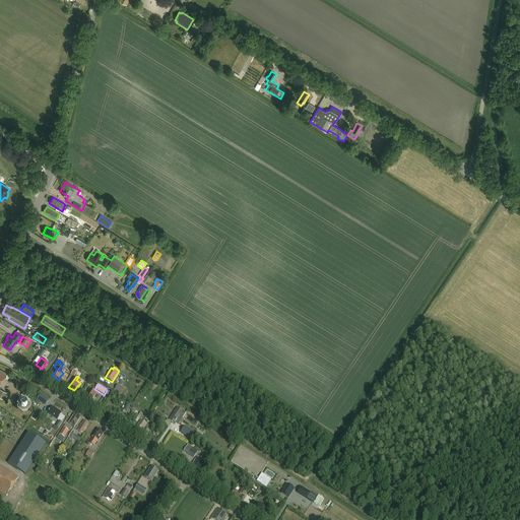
[(125,390),(118,385),(115,389),(122,394),(125,390)]
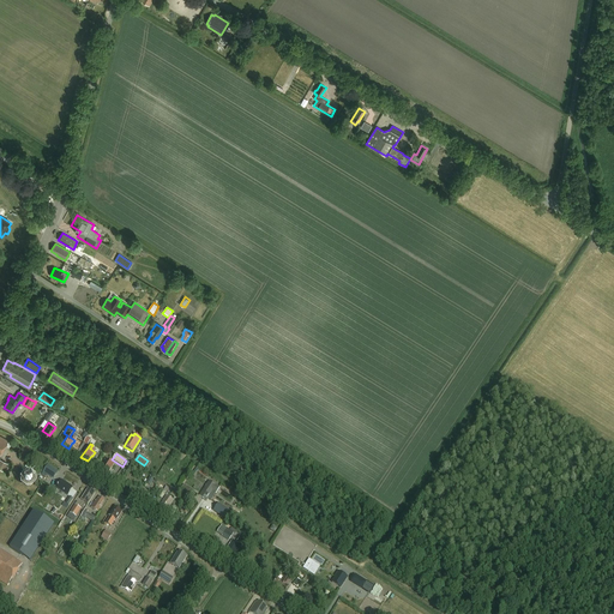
[(113,464),(107,461),(101,469),(107,474),(113,464)]
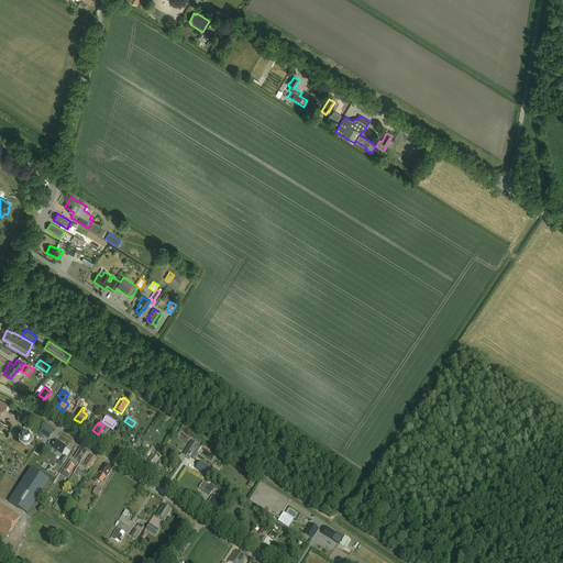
[(53,432),(43,426),(39,433),(47,440),(53,432)]
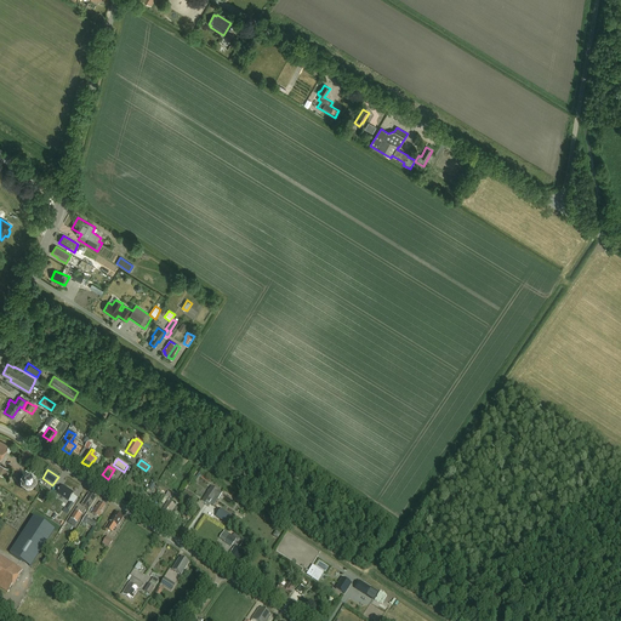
[(24,490),(24,491),(24,493),(26,494),(26,495),(27,495),(28,496),(29,496),(30,496),(32,496),(32,495),(33,495),(34,495),(34,494),(34,493),(35,493),(35,491),(35,490),(35,489),(34,488),(34,486),(33,486),(32,485),(30,485),(29,485),(28,485),(27,486),(26,486),(26,488),(24,489),(24,490)]
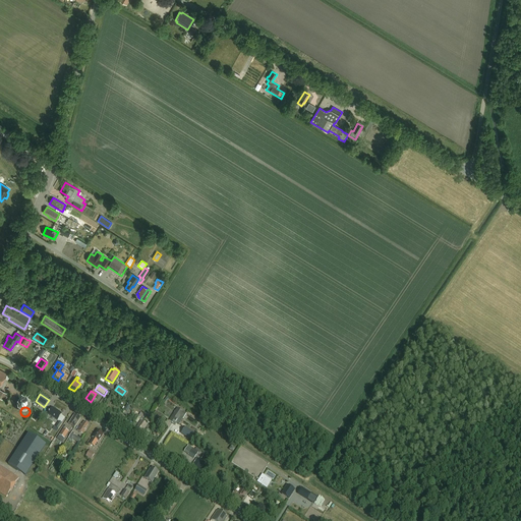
[(57,421),(61,414),(51,408),(47,415),(57,421)]
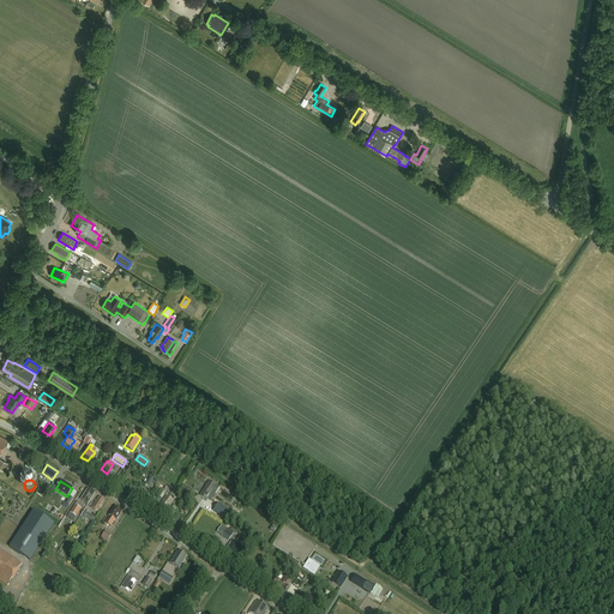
[(205,486),(199,495),(206,500),(212,492),(216,494),(220,488),(209,481),(206,487),(205,486)]
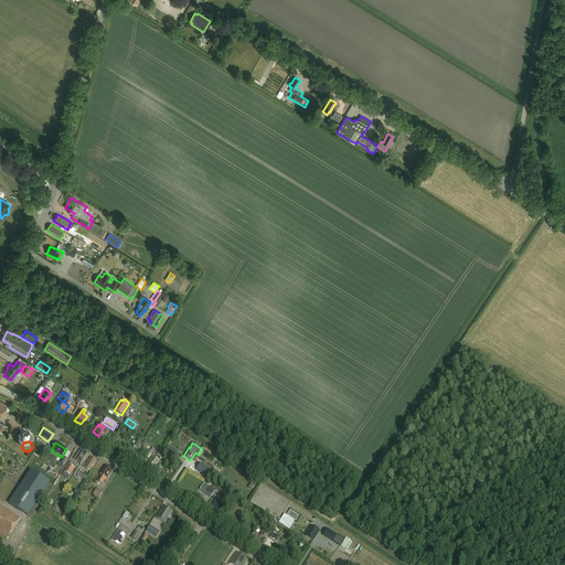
[(173,457),(178,451),(167,445),(163,450),(173,457)]
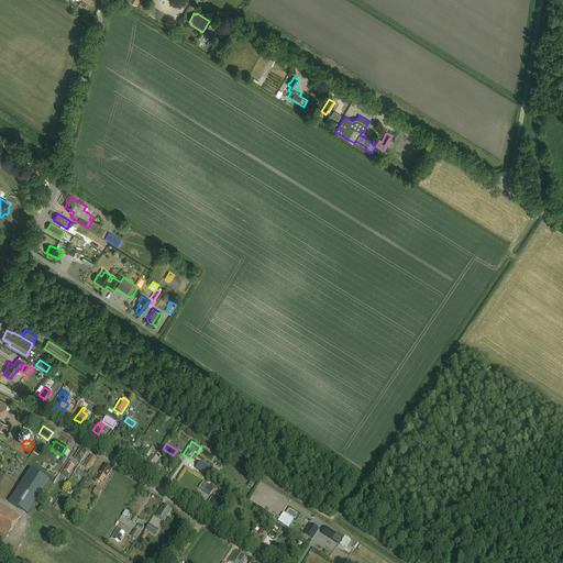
[(80,449),(74,459),(79,462),(86,452),(80,449)]
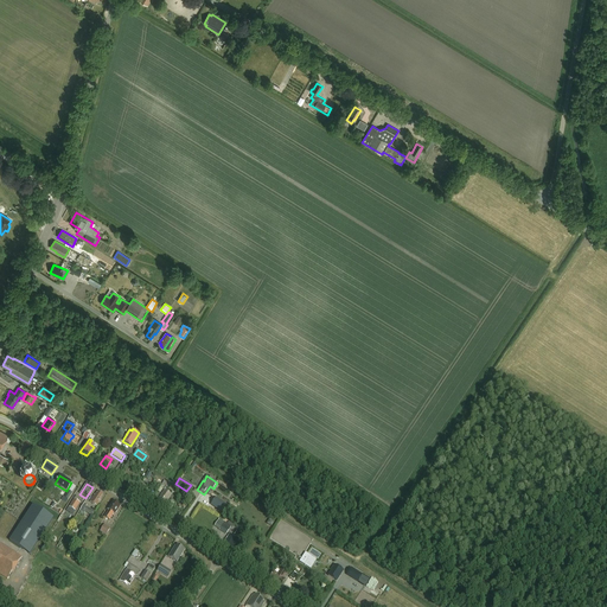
[(167,506),(168,505),(165,503),(171,494),(164,490),(155,502),(158,503),(155,505),(166,511),(168,508),(167,506)]
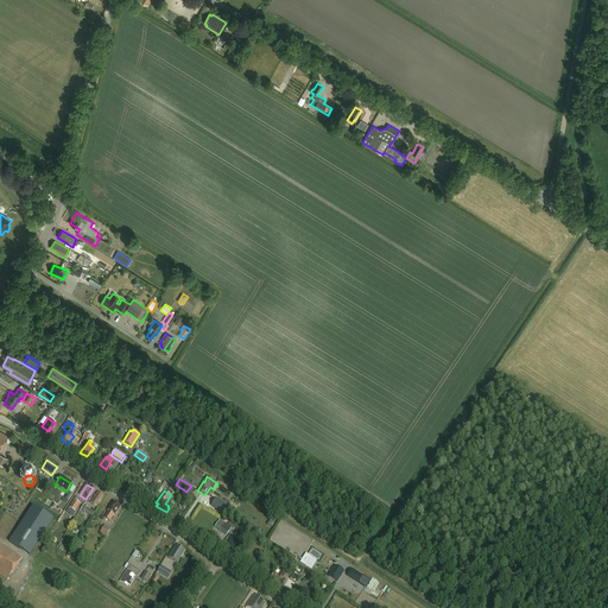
[(63,498),(62,501),(65,504),(71,495),(68,492),(64,498),(63,498)]
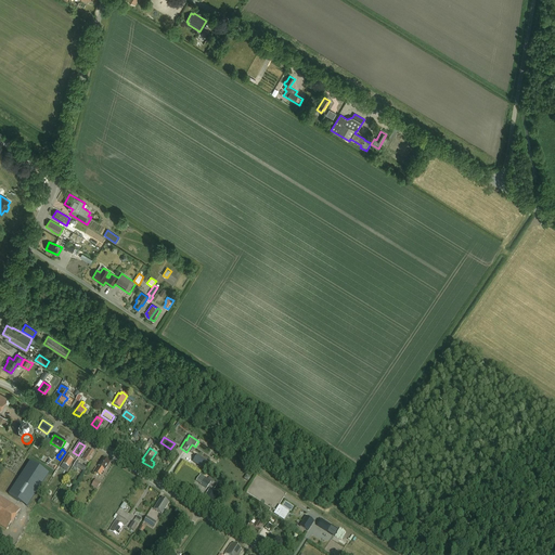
[(91,456),(93,452),(90,450),(89,451),(88,450),(87,453),(86,453),(81,460),(88,463),(92,456),(91,456)]
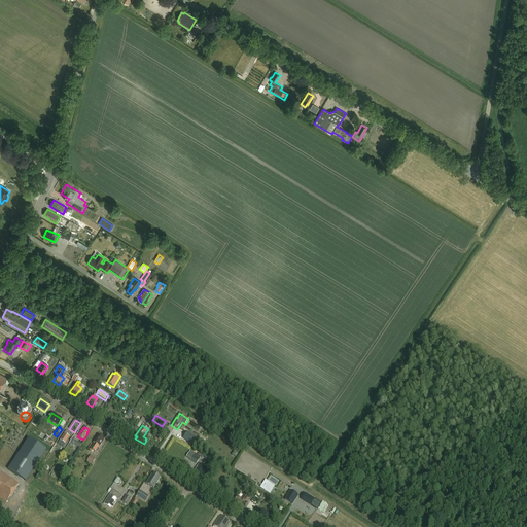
[(192,446),(197,440),(187,432),(182,440),(192,446)]
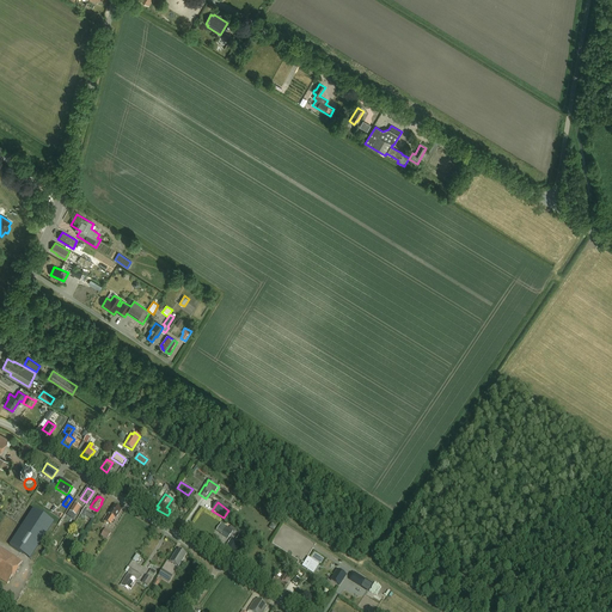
[(75,515),(80,507),(74,503),(69,512),(75,515)]
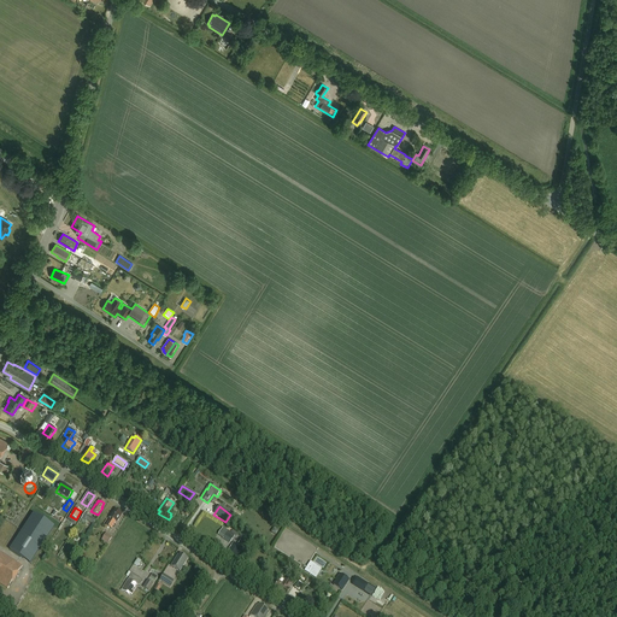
[(107,519),(104,524),(111,529),(116,522),(116,523),(122,515),(115,510),(110,518),(111,519),(109,521),(107,519)]
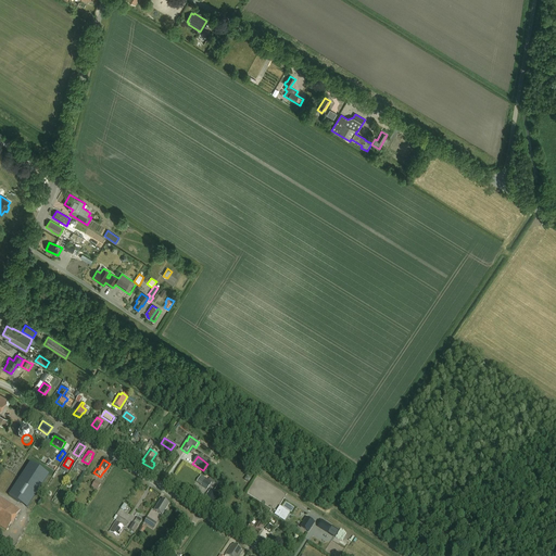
[(27,507),(49,475),(30,463),(9,495),(27,507)]
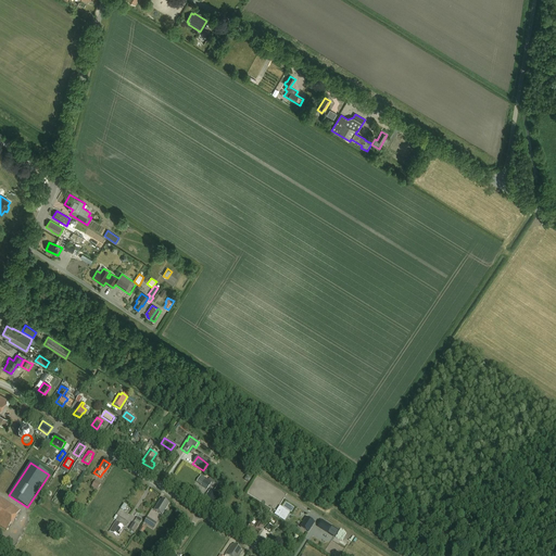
[(76,463),(73,468),(77,470),(78,469),(79,470),(78,471),(83,475),(86,469),(76,463)]
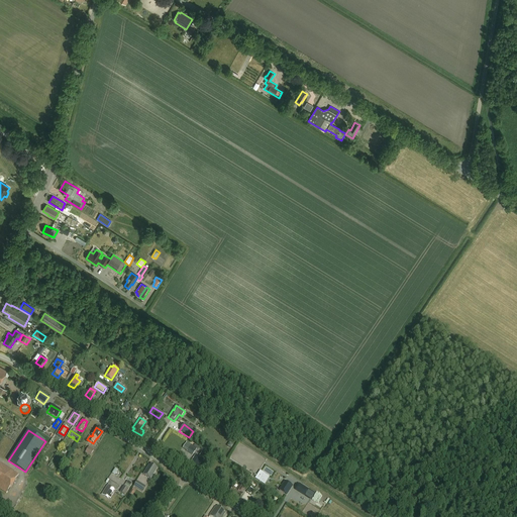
[(192,455),(197,448),(187,442),(182,448),(187,451),(186,451),(192,455)]
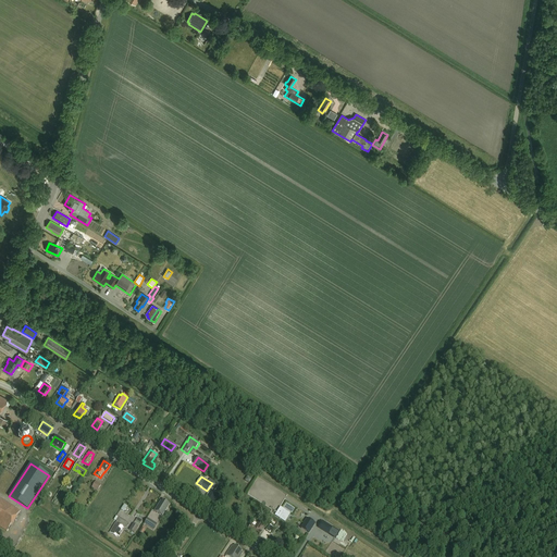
[(97,492),(101,485),(96,481),(91,487),(97,492)]
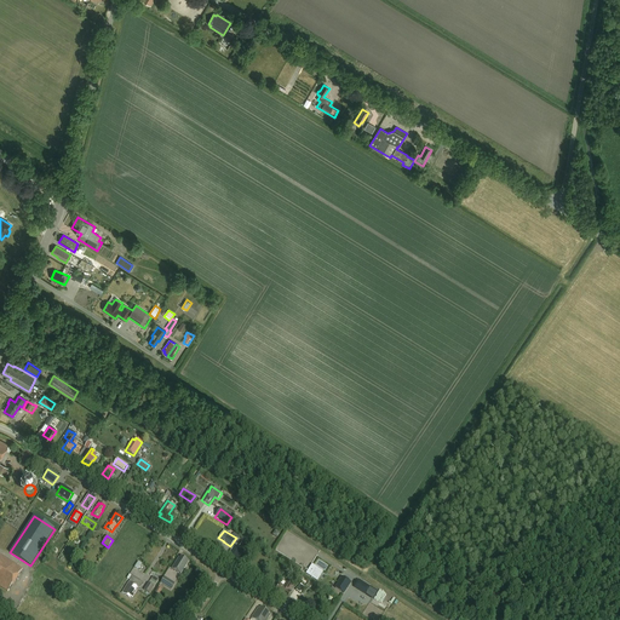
[(234,546),(225,560),(234,564),(246,545),(241,543),(237,549),(234,546)]
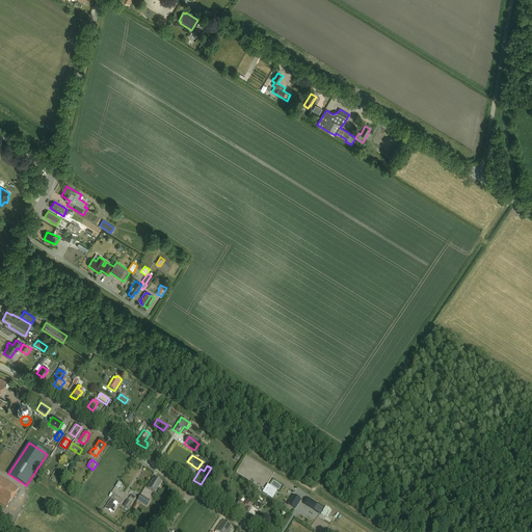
[(0,503),(6,508),(19,489),(0,476),(0,503)]
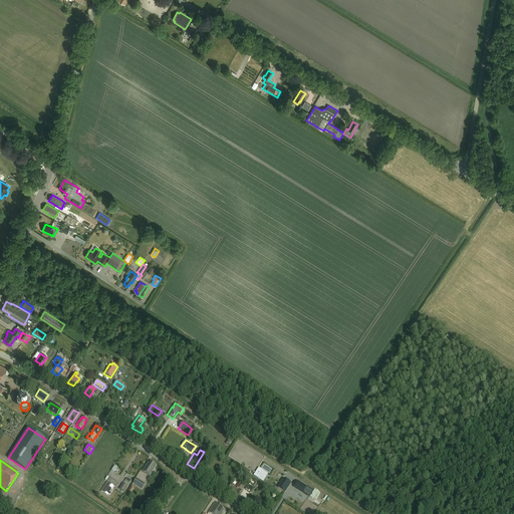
[(148,463),(143,472),(150,477),(157,466),(151,462),(150,464),(148,463)]
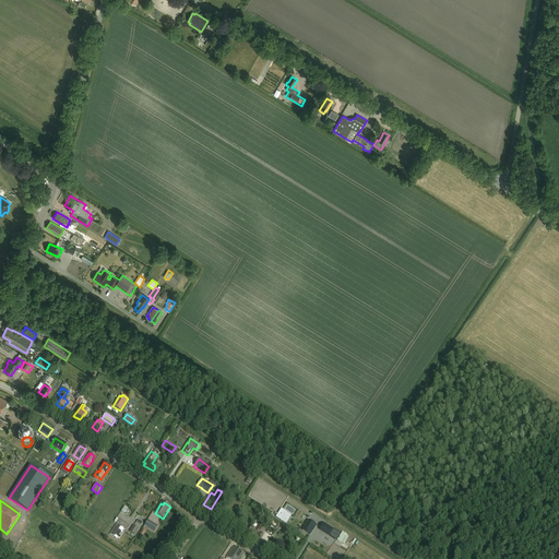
[(286,512),(282,509),(276,518),(286,524),(289,520),(284,516),(286,512)]
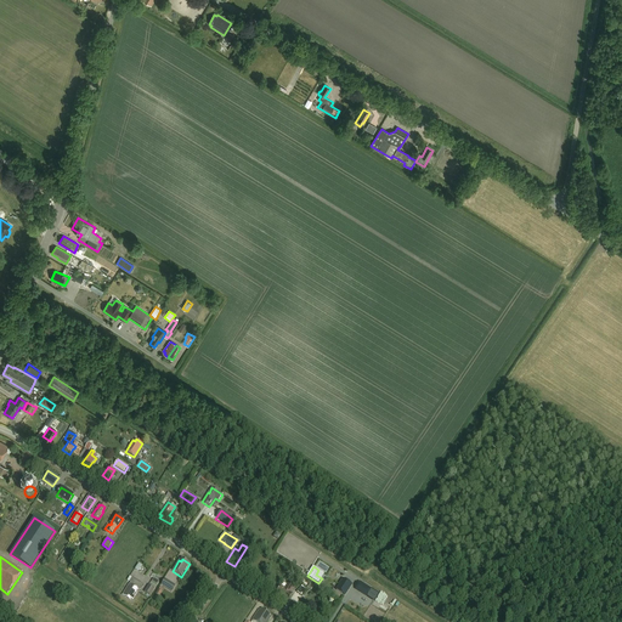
[(344,595),(351,584),(343,578),(339,584),(339,586),(335,591),(344,595)]
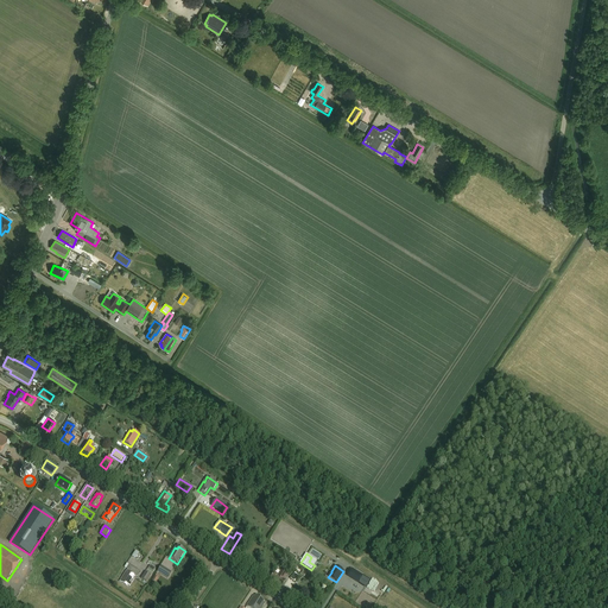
[(128,587),(135,576),(133,575),(135,570),(128,567),(118,582),(126,587),(126,586),(128,587)]
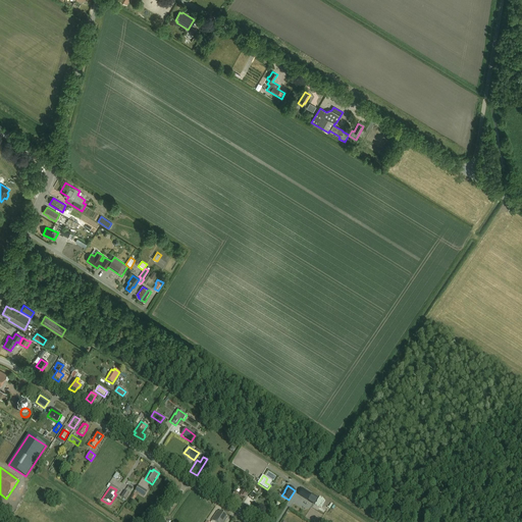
[(144,497),(147,491),(138,486),(135,490),(144,497)]
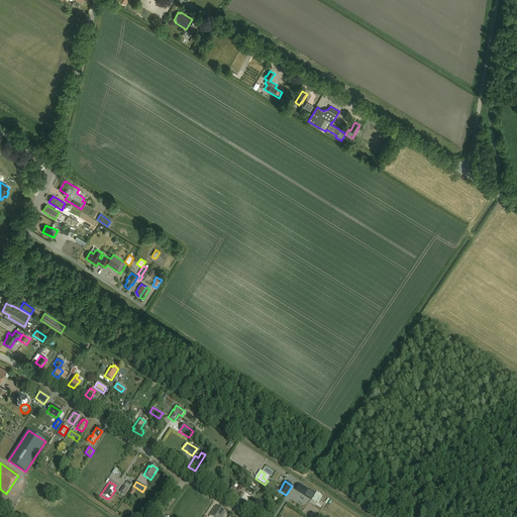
[(304,497),(308,491),(299,485),(296,490),(304,497)]
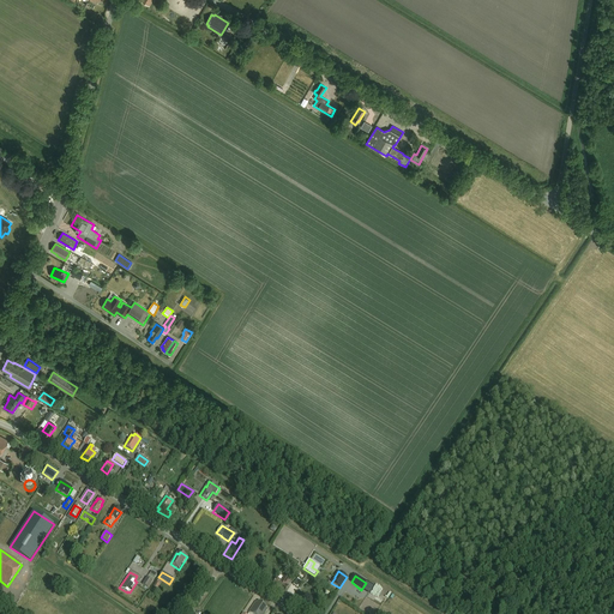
[(148,589),(152,581),(146,577),(142,585),(148,589)]
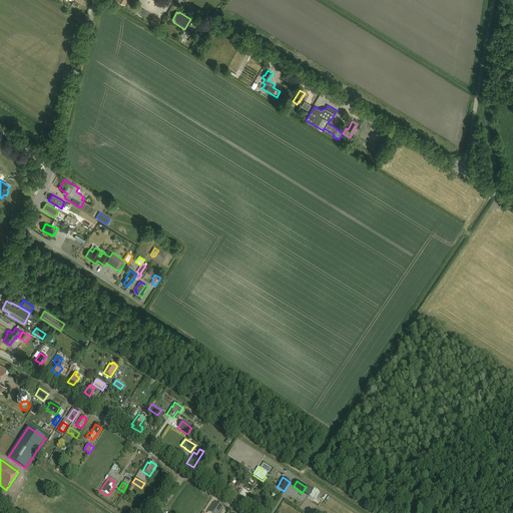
[(240,490),(239,489),(242,485),(236,482),(234,485),(231,483),(226,490),(236,497),(240,490)]
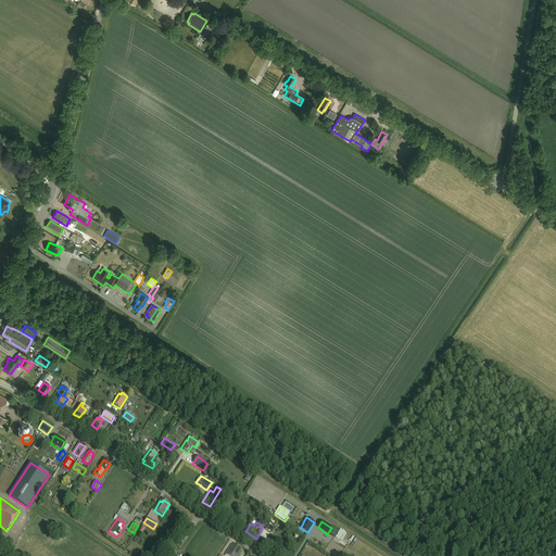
[(268,523),(264,530),(268,533),(272,528),(275,530),(276,528),(273,527),(268,523)]
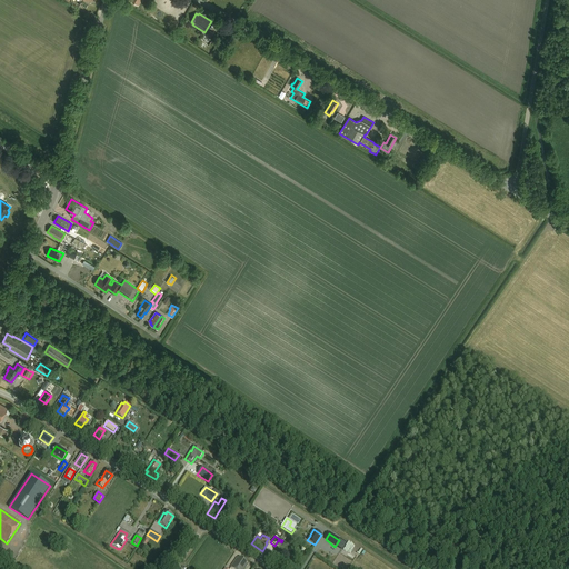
[(238,568),(242,562),(243,560),(240,558),(239,559),(237,558),(230,568),(232,568),(238,568)]
